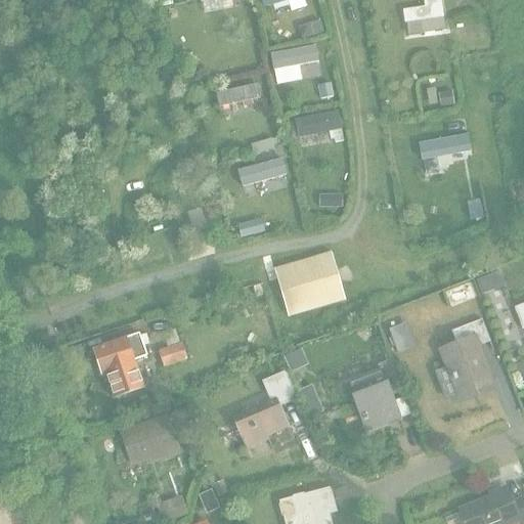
[(444,30),(439,0),(423,0),(425,7),(402,11),(404,23),(406,23),(407,35),(444,30)]
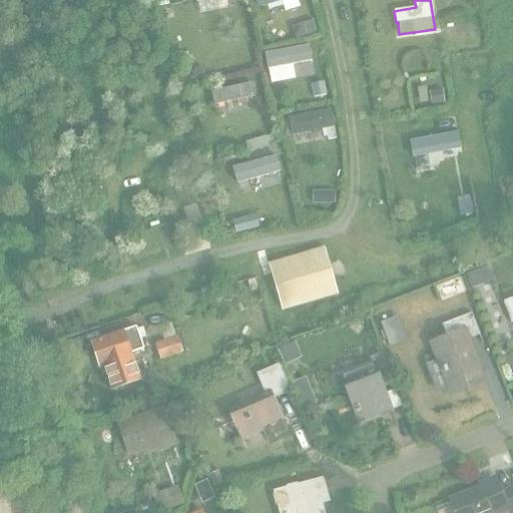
[(210,91),(214,105),(254,96),(251,82),(210,91)]
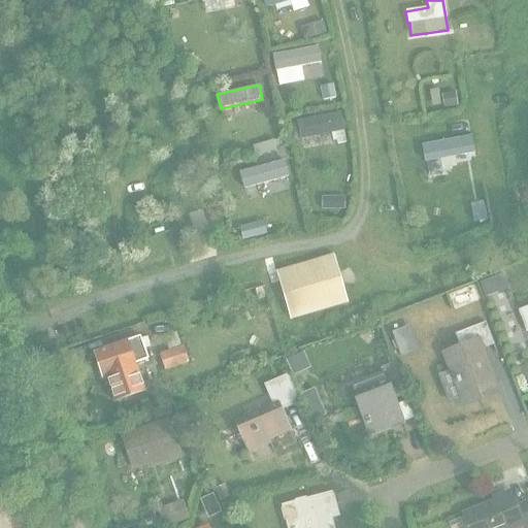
[(472,144),(434,151),(436,164),(462,159),(464,167),(468,167),(468,170),(476,169),(472,144)]
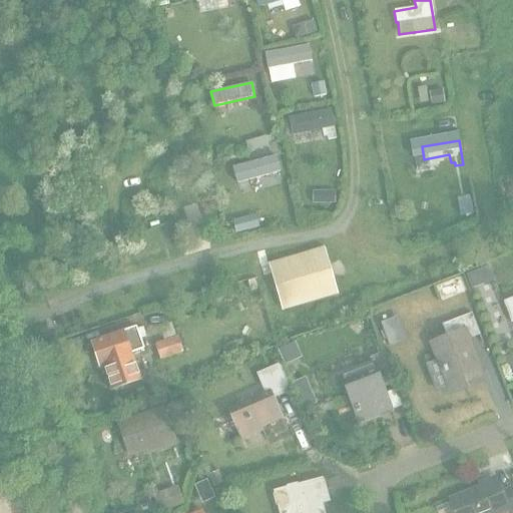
[(268,263),(282,311),(338,295),(324,246),(268,263)]
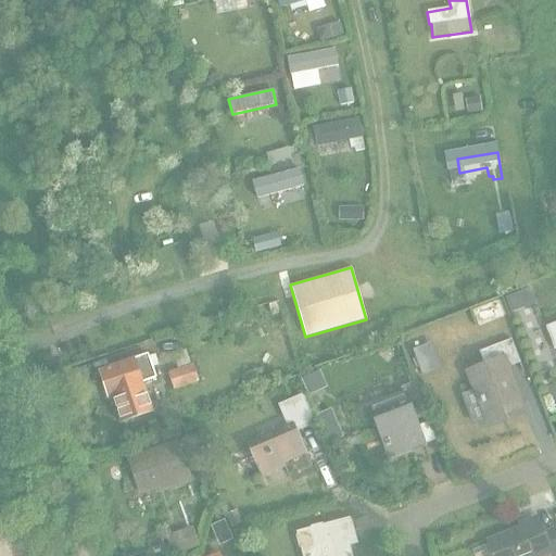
[(555,323),(546,327),(555,348),(555,346),(555,323)]
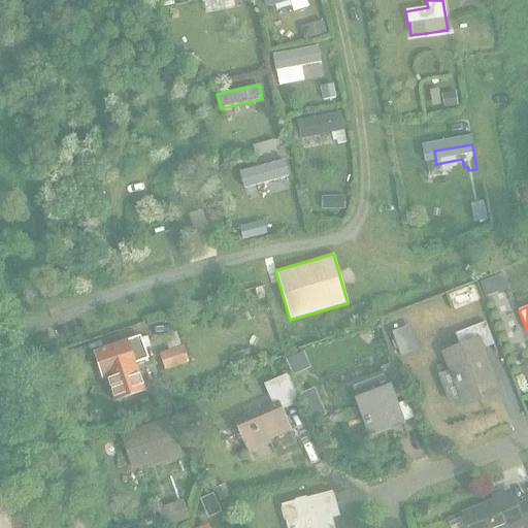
[(443,354),(461,399),(496,386),(483,350),(495,345),(486,323),(456,334),(461,348),(443,354)]
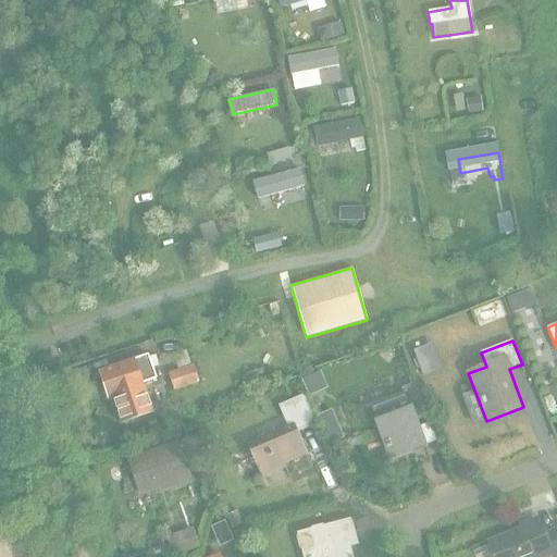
[(144,380),(157,375),(149,353),(137,357),(136,355),(99,367),(108,394),(112,393),(120,419),(152,409),(144,380)]
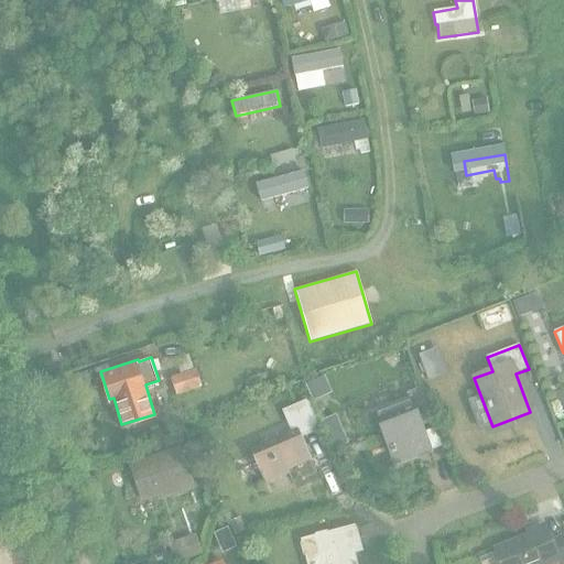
[(195,369),(193,370),(191,362),(175,367),(176,370),(169,372),(175,396),(201,388),(195,369)]
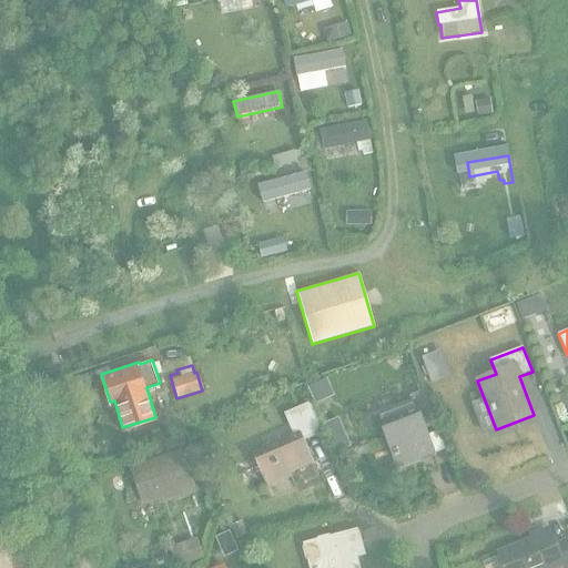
[(402,467),(434,455),(424,429),(437,424),(425,391),(409,396),(413,403),(376,417),(385,438),(389,437),(402,467)]
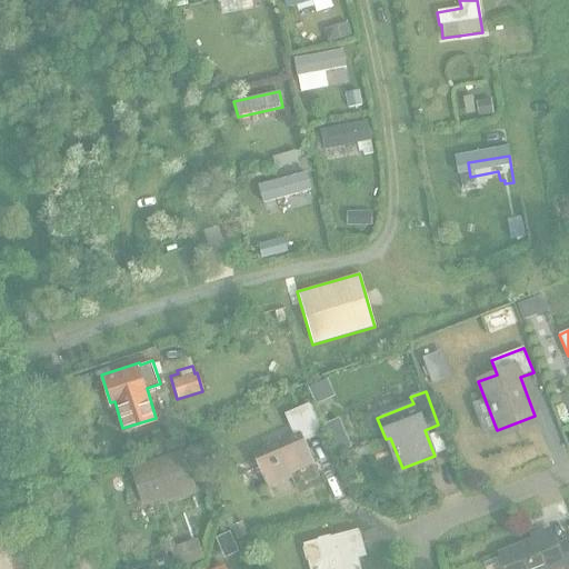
[(251,453),(266,488),(290,477),(289,475),(312,465),(302,442),(323,433),(310,403),(283,415),(292,436),(251,453)]
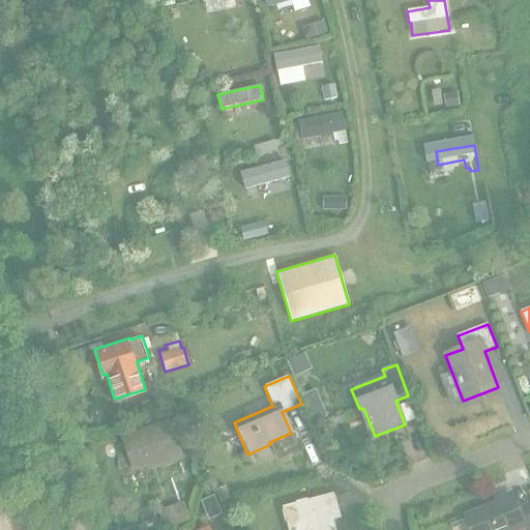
[(170,405),(151,412),(154,420),(173,414),(170,405)]
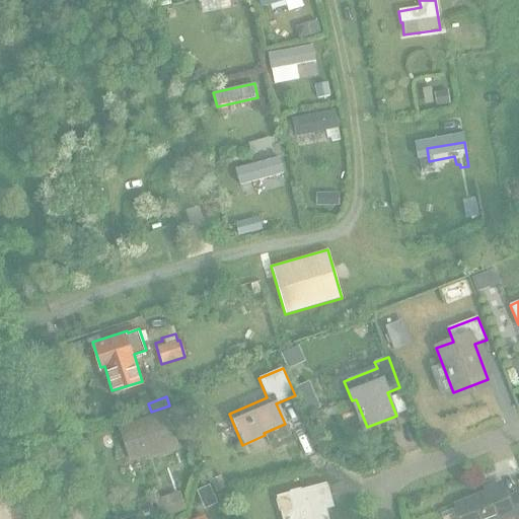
[(161,456),(177,450),(165,415),(120,430),(130,460),(159,450),(161,456)]
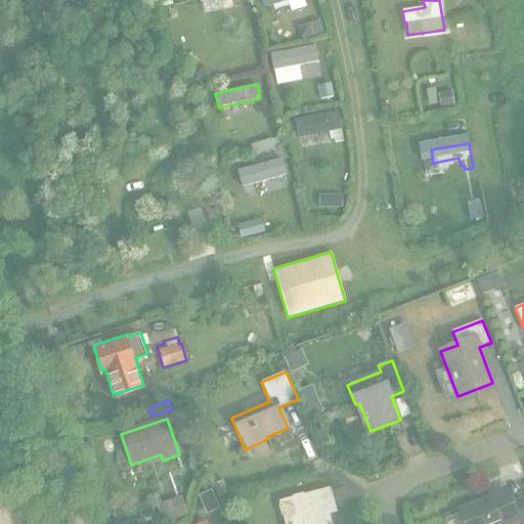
[(330,523),(324,504),(332,501),(328,488),(278,501),(284,523),(330,523)]
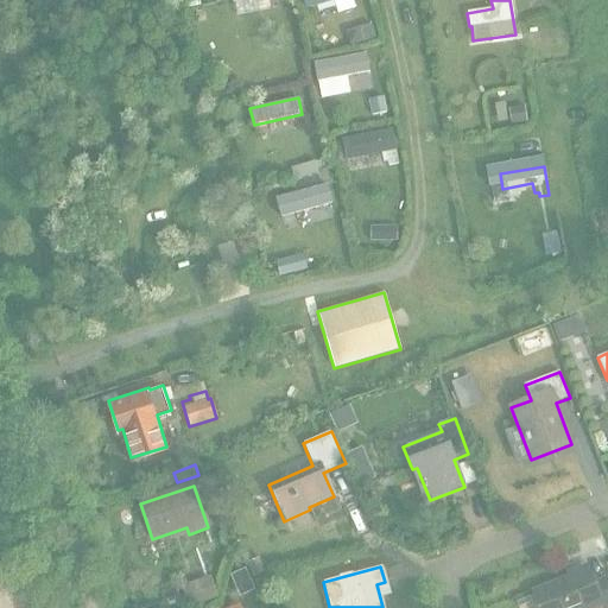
[(607,607),(607,577),(594,583),(589,570),(533,593),(539,607),(601,607),(603,607),(602,607),(607,607)]
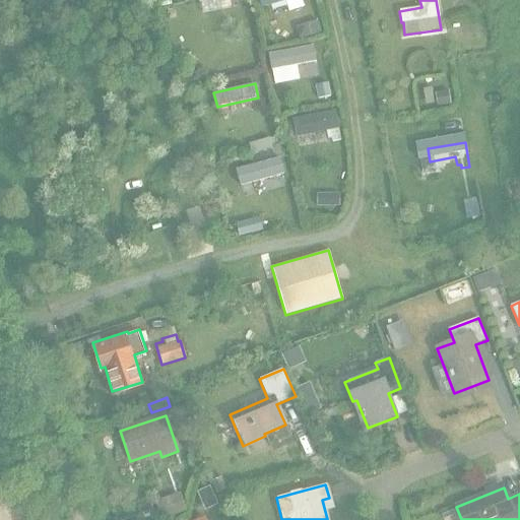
[(187,510),(180,492),(154,500),(161,518),(187,510)]
